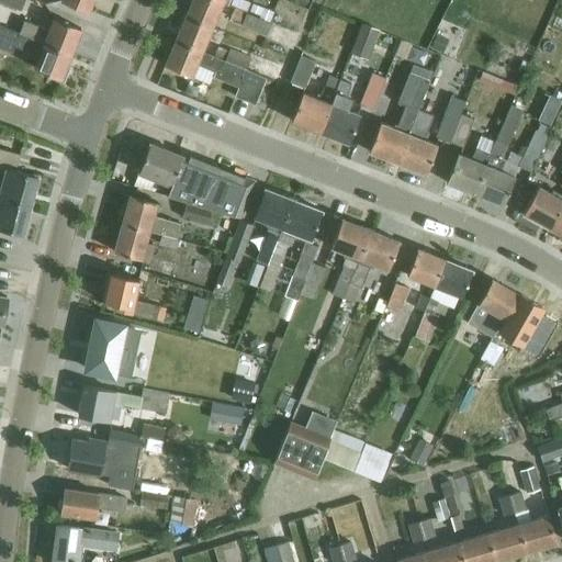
[(24,0),(0,0),(0,2),(21,11),(24,0)]
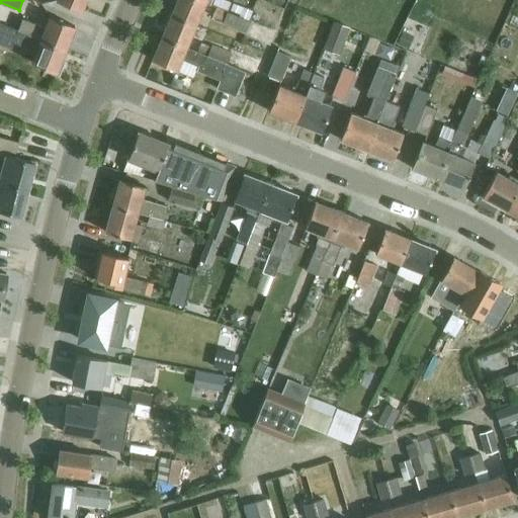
[(84,0),(56,0),(56,1),(80,11),(84,0)]
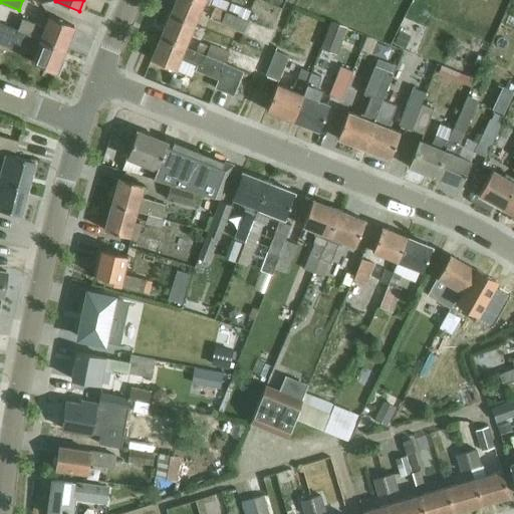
[(200,0),(175,0),(170,15),(193,25),(203,1),(200,0)]
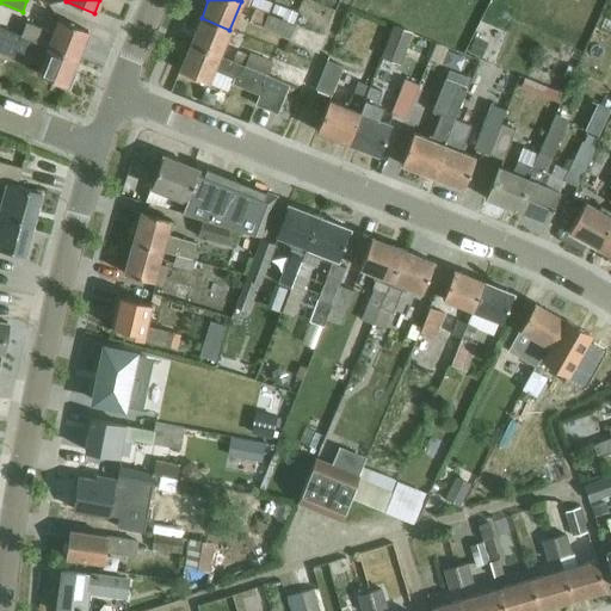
[(238,0),(241,1),(270,12),(273,4),(264,0),(238,0)]
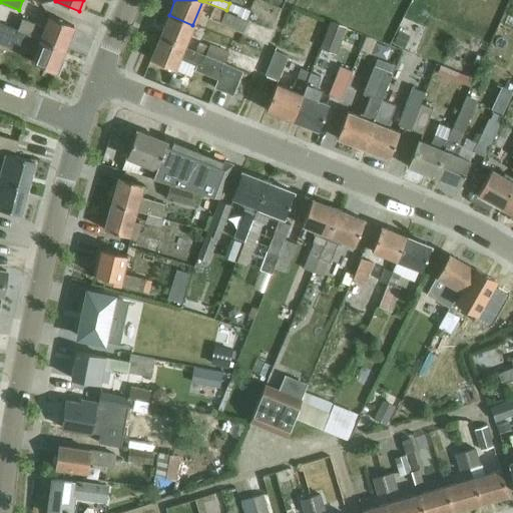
[(230,4),(228,9),(237,13),(239,7),(230,4)]
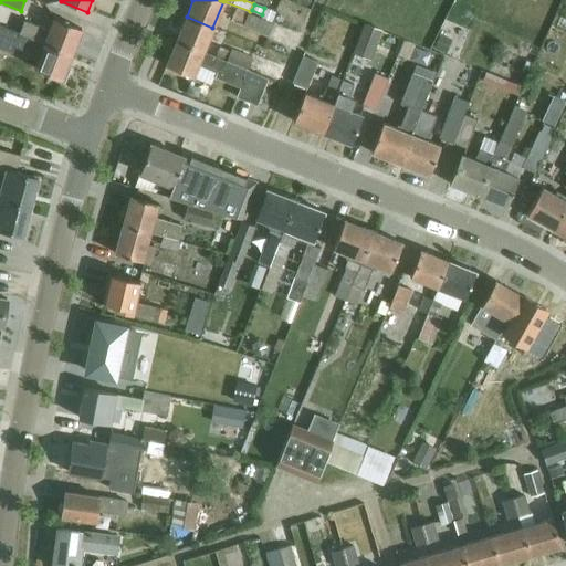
[(236,7),(232,17),(243,21),(247,11),(236,7)]
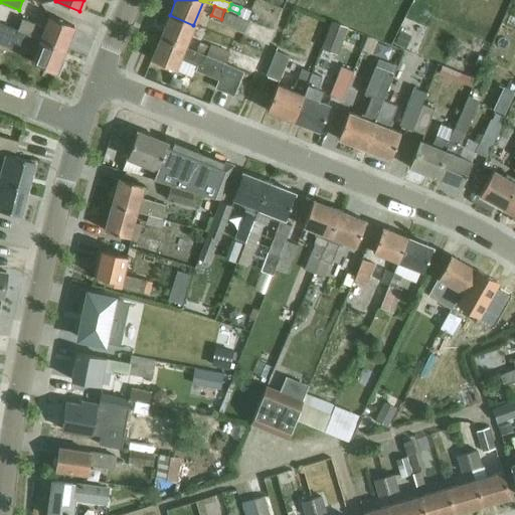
[(238,13),(238,15),(245,18),(247,18),(250,11),(241,7),(238,13)]
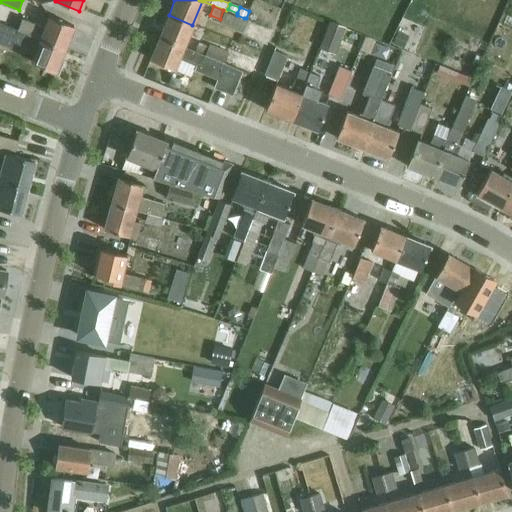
[(242,31),(247,19),(224,10),(219,22),(242,31)]
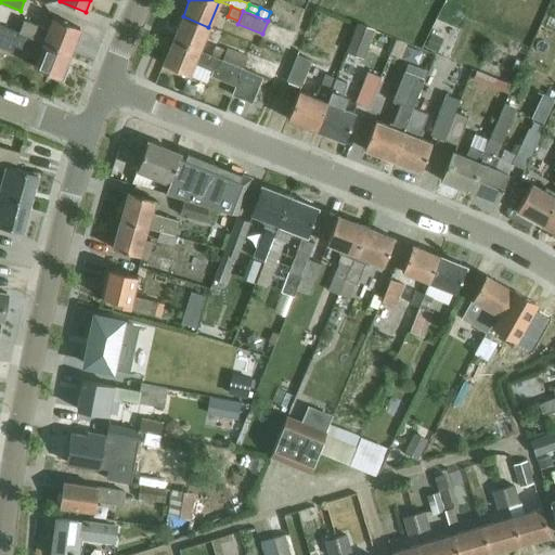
[(23,20),(17,31),(31,37),(42,41),(69,52),(73,44),(75,43),(79,34),(78,30),(79,27),(53,16),(48,29),(36,25),(23,20)]
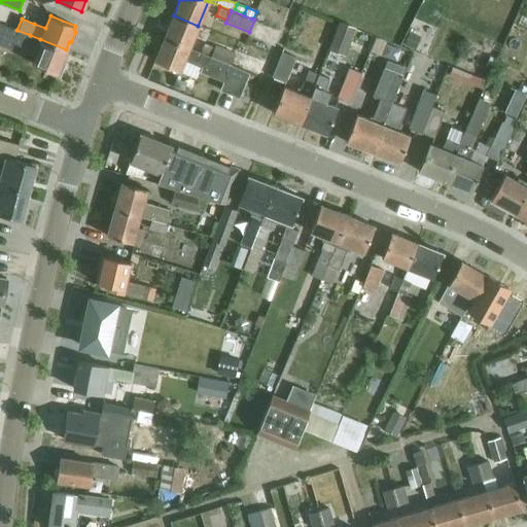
[(198,26),(174,15),(165,37),(189,47),(198,26)]
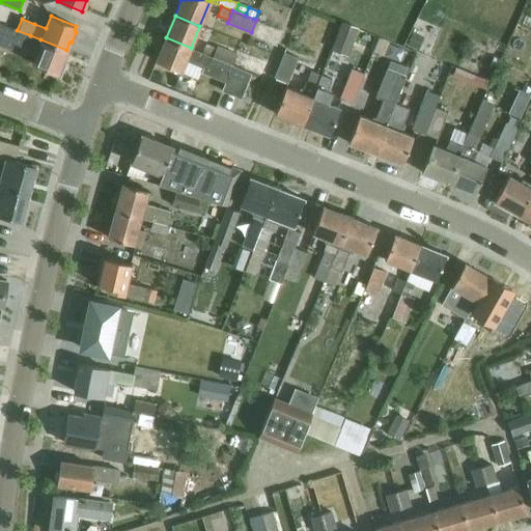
[(340,22),(330,49),(347,56),(357,28),(340,22)]
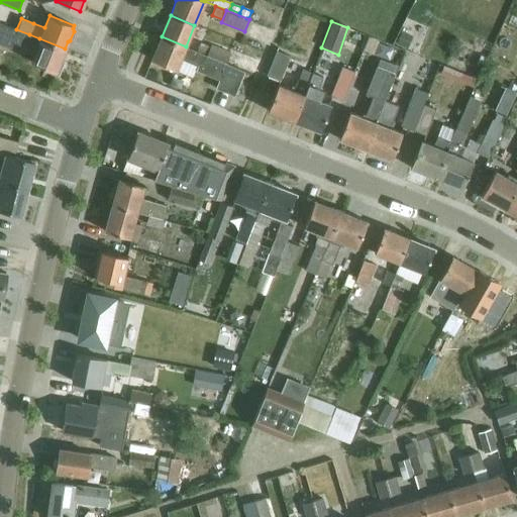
[(0,22),(0,42),(10,47),(13,42),(31,49),(35,52),(30,62),(48,69),(47,71),(56,75),(62,62),(61,58),(64,49),(65,48),(39,38),(29,34),(16,29),(0,22)]
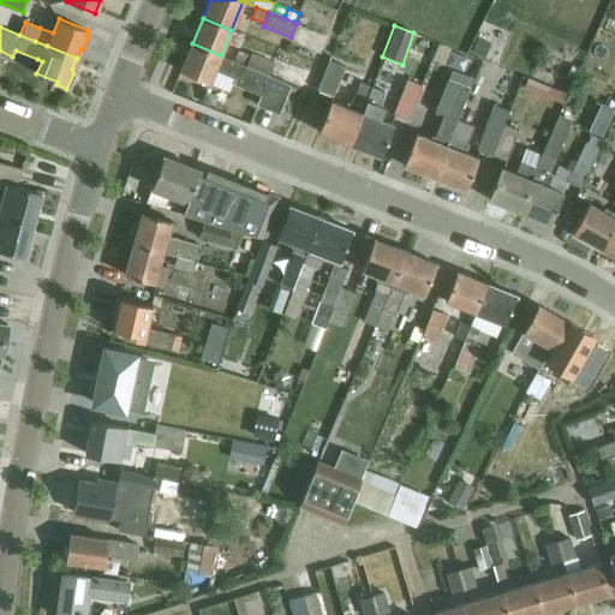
[(472,46),(484,52),(490,39),(478,34),(472,46)]
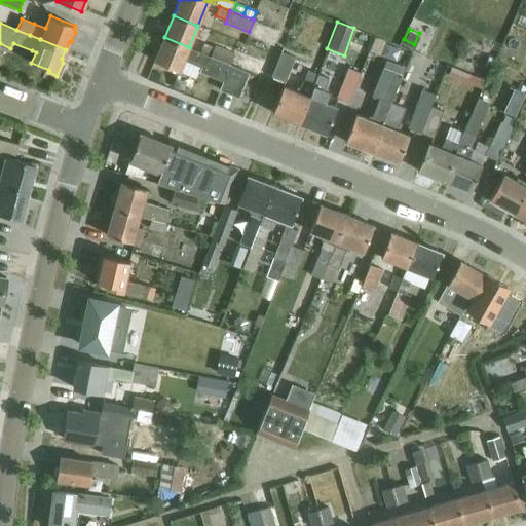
[(189,47),(164,37),(154,62),(178,72),(183,60),(200,66),(198,71),(222,81),(218,89),(237,98),(249,71),(230,64),(200,51),(189,47)]
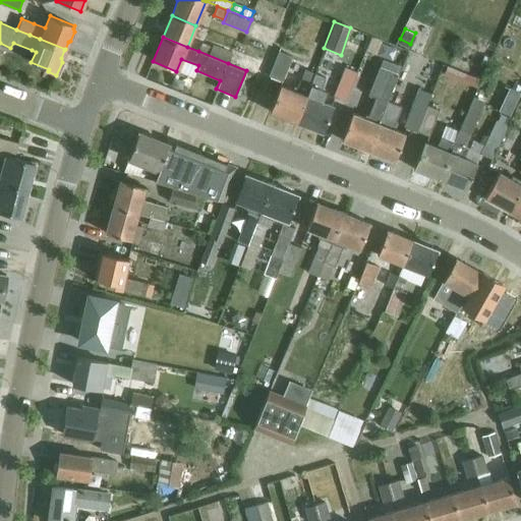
[(201,43),(198,51),(228,63),(232,53),(213,45),(212,47),(201,43)]
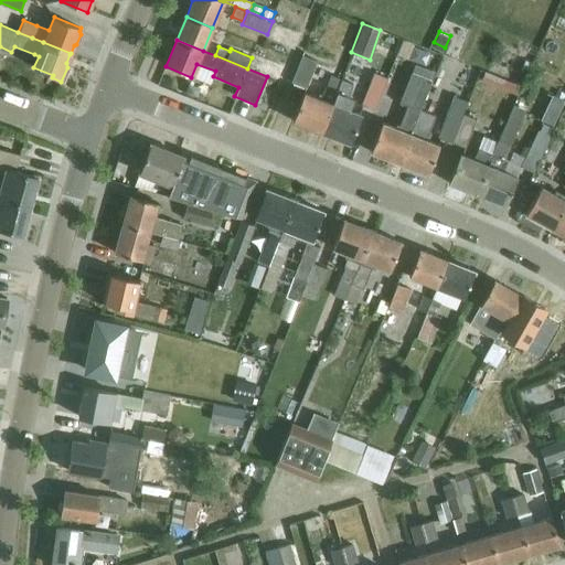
[(317,61),(302,55),(291,82),(306,88),(317,61)]
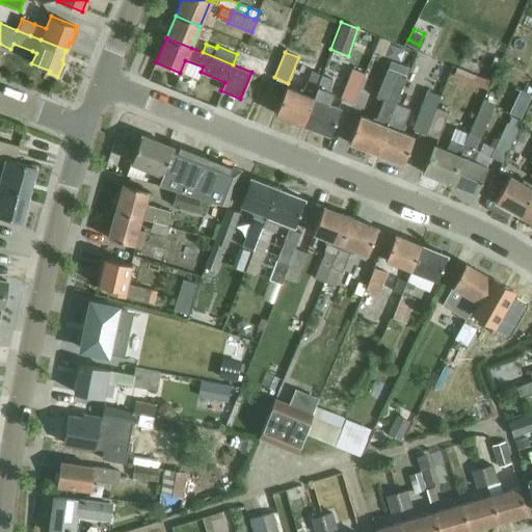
[(376,153),(397,101),(409,69),(390,61),(376,97),(384,100),(375,122),(360,115),(349,142),(376,153)]
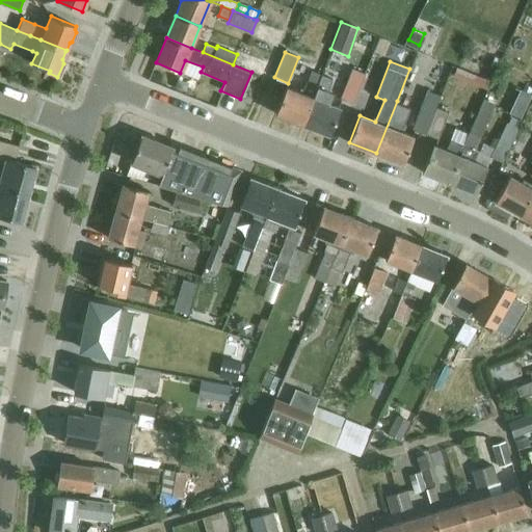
[(486,89),(489,80),(457,67),(453,77),(486,89)]
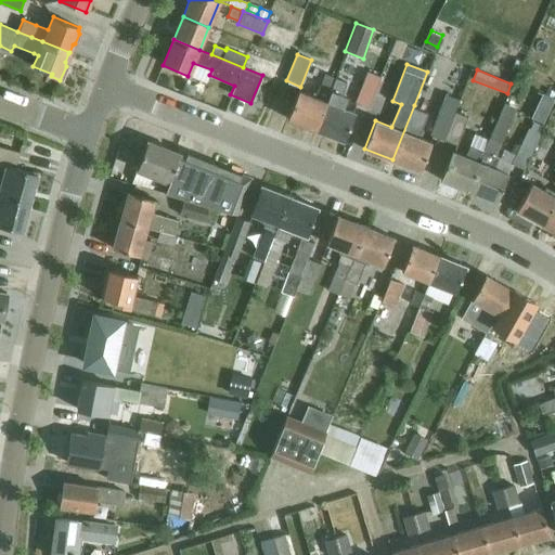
[(369,71),(365,78),(356,103),(368,108),(378,84),(381,75),(369,71)]
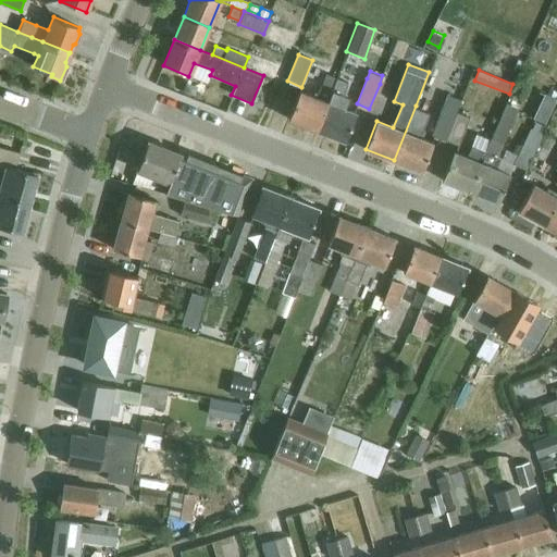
[(317,130),(336,78),(326,74),(322,86),(321,86),(317,97),(300,90),(289,119),(317,130)]
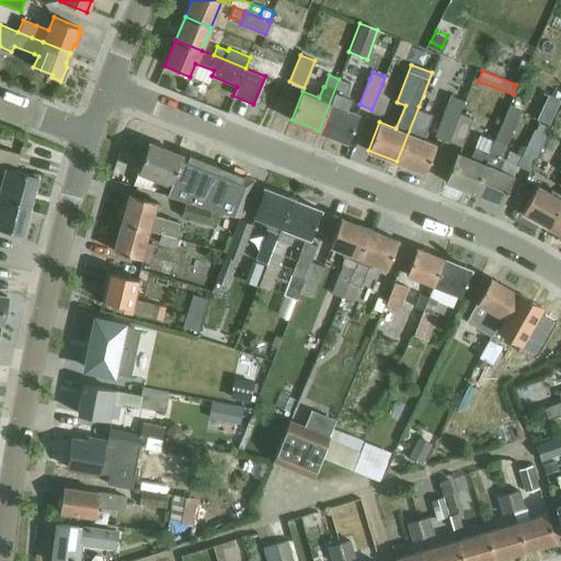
[(351,83),(339,79),(319,130),(348,141),(359,113),(346,109),(351,98),(346,95),(351,83)]
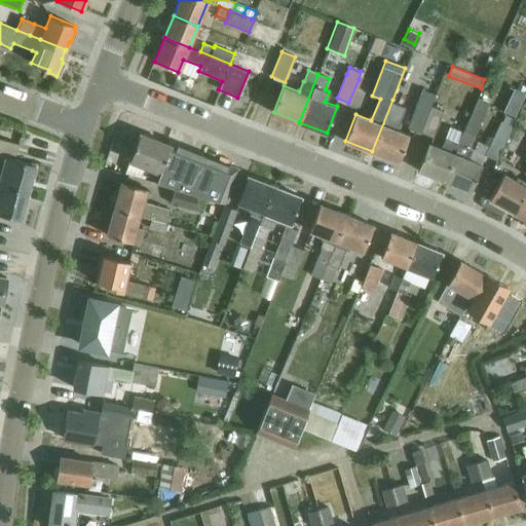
[(509,112),(521,115),(525,97),(525,88),(515,86),(509,112)]
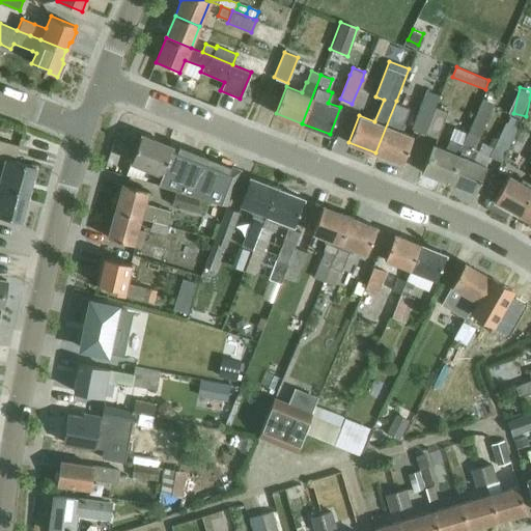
[(424,134),(435,107),(439,98),(425,92),(412,129),(424,134)]
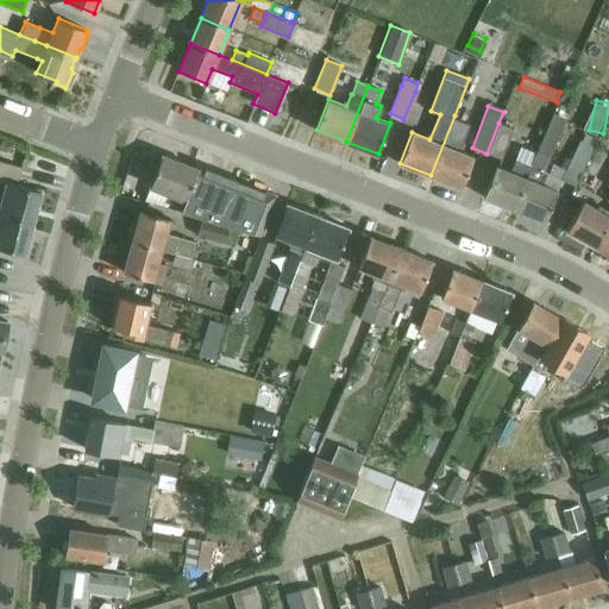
[(454,115),(431,175),(460,187),(472,154),(458,148),(469,121),(454,115)]
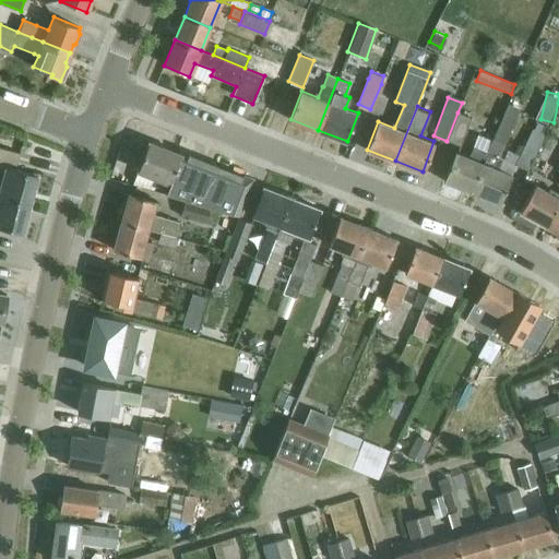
[(506,106),(492,139),(471,191),(500,202),(511,174),(495,167),(499,157),(498,156),(503,142),(516,111),(506,106)]
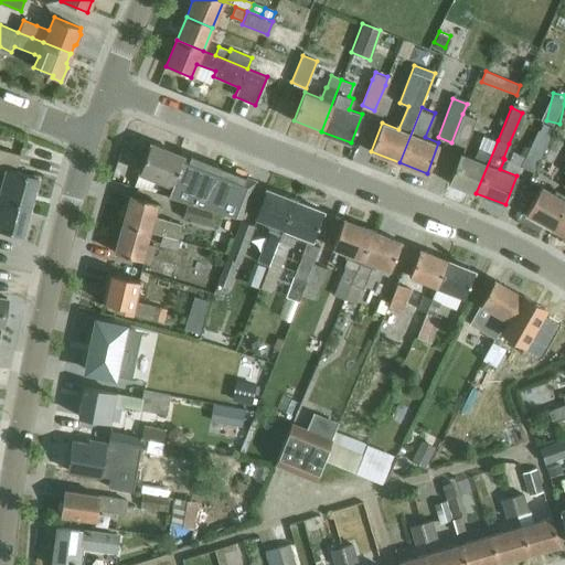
[(462,114),(451,142),(466,148),(478,120),(462,114)]
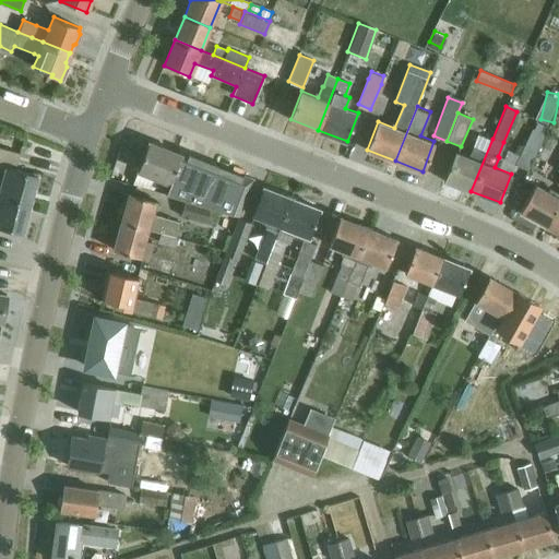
[(514,164),(527,169),(548,128),(535,121),(514,164)]
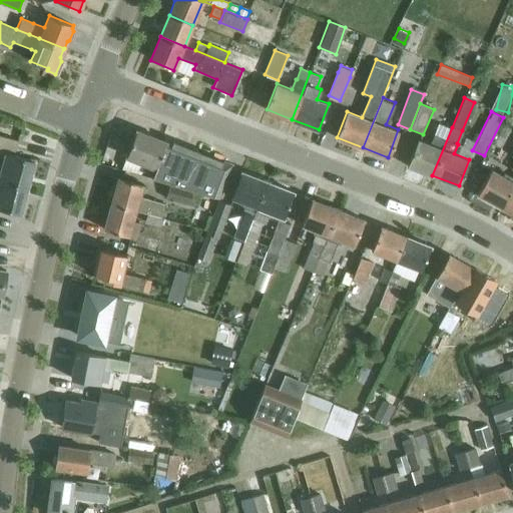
[(0,117),(0,125),(7,127),(9,120),(0,117)]
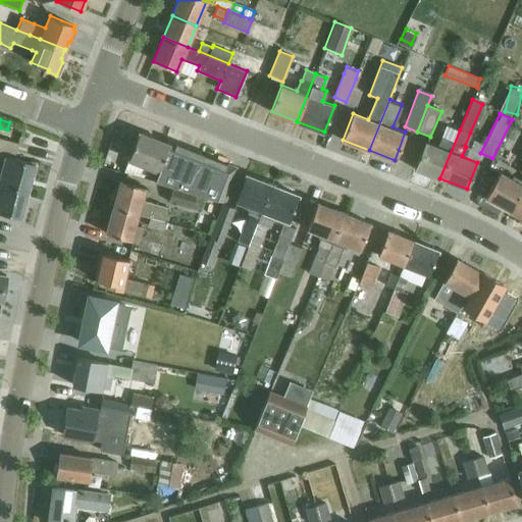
[(439,178),(460,129),(447,124),(437,147),(424,142),(414,167),(439,178)]
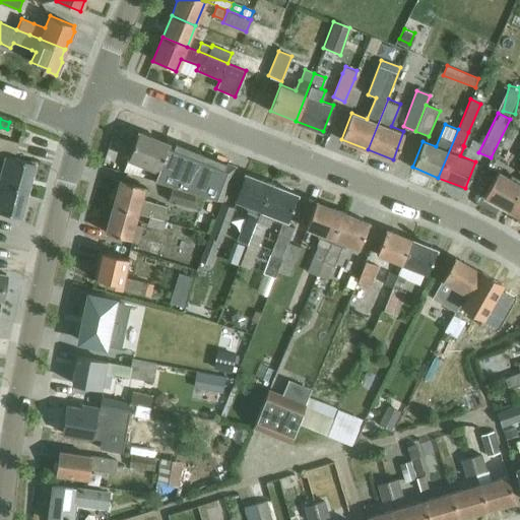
[(138,130),(127,157),(129,158),(147,166),(145,171),(155,175),(167,145),(169,142),(138,130)]
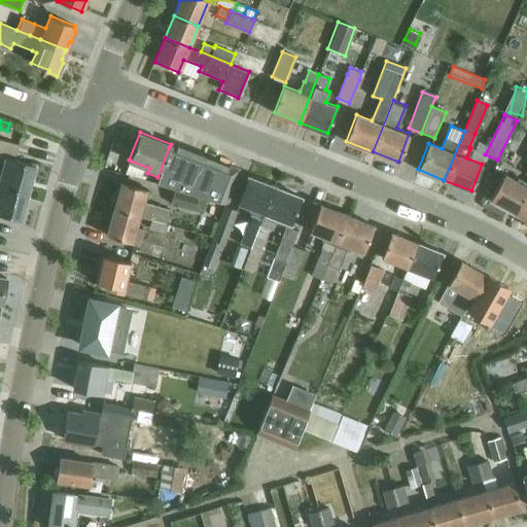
[(0,184),(28,191),(34,166),(14,161),(19,145),(0,139),(0,184)]
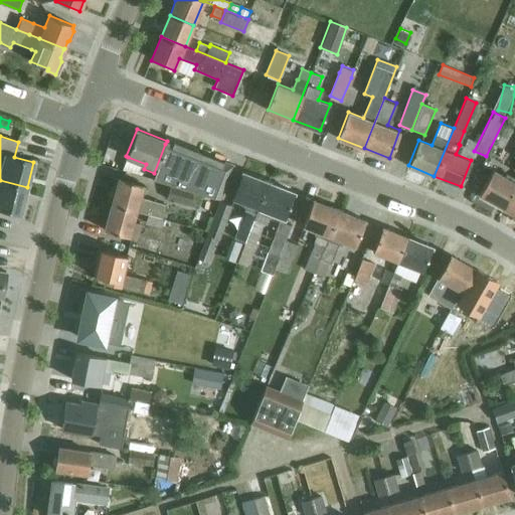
[(165,144),(154,173),(153,177),(220,199),(231,171),(165,144)]
